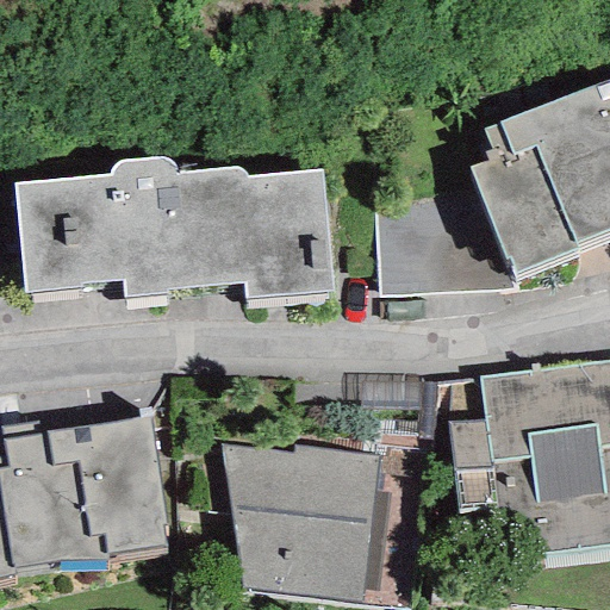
[(508,257),(514,274),(577,249),(574,243),(609,230),(609,79),(497,123),(497,124),(483,130),(491,150),(484,154),(486,161),(468,168),(504,259),(508,257)]
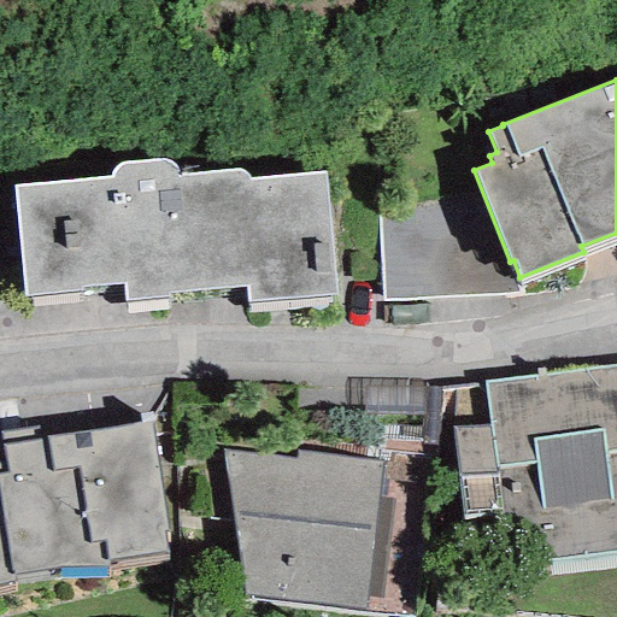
[(15,186),(23,298),(82,292),(82,287),(123,285),(124,301),(168,297),(168,293),(246,288),(247,304),(336,295),(324,174),(251,180),(248,175),(245,170),(236,170),(178,176),(177,170),(176,165),(171,162),(163,159),(130,162),(122,163),(116,168),(111,172),(111,178),(15,186)]
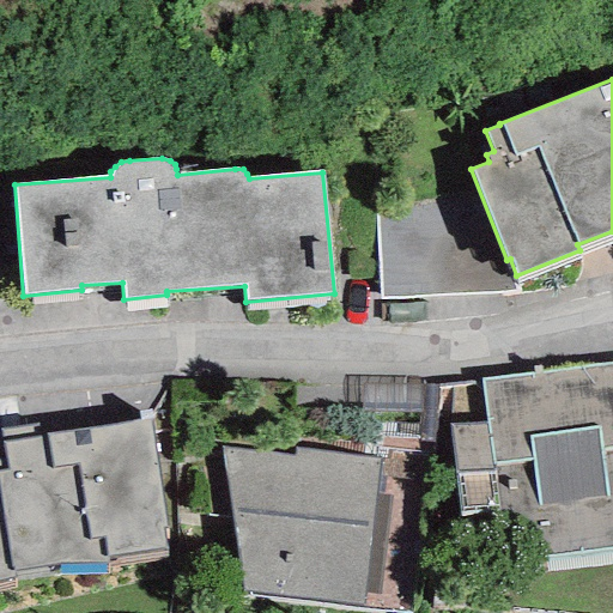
[(450,425),(460,511),(498,509),(504,563),(612,550),(612,364),(481,378),(487,424),(450,425)]
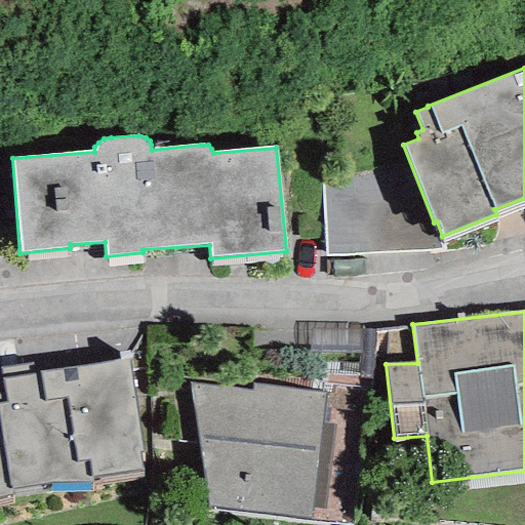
[(0,499),(12,497),(48,492),(92,491),(91,477),(143,471),(138,453),(143,452),(127,359),(38,372),(37,363),(0,368),(0,370),(4,393),(0,393),(0,499)]
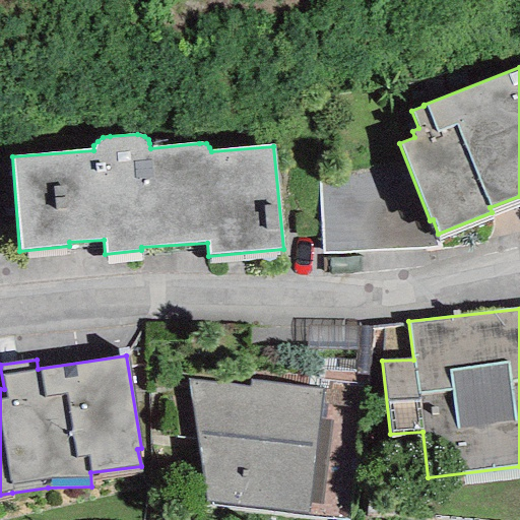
[(248,388),(187,381),(206,505),(307,515),(320,391),(250,381),(248,388)]
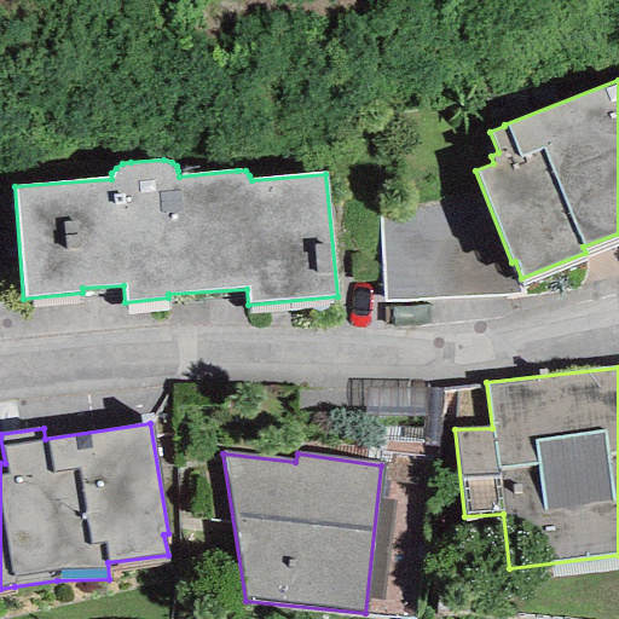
All buildings are outlined.
